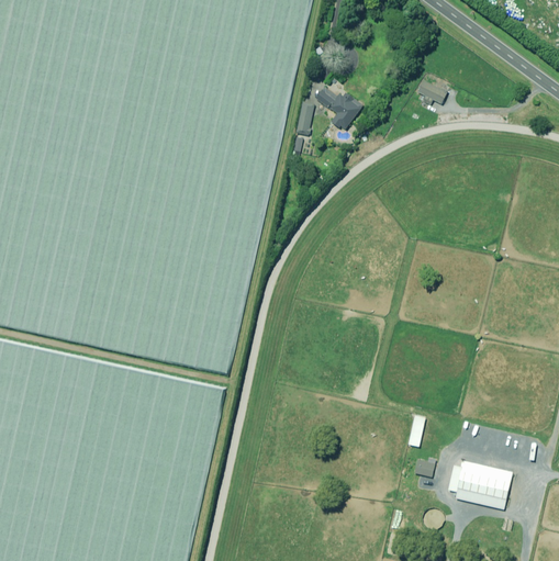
[(447,91),(424,80),(418,92),(424,94),(422,100),(431,104),(433,99),(442,103),(447,91)]
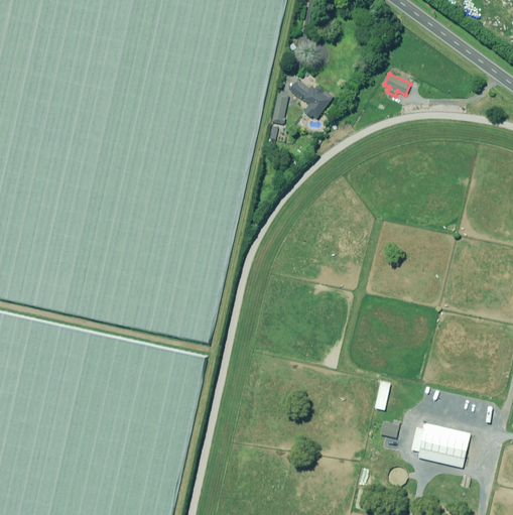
[(303,88),(295,82),(289,90),(308,104),(303,111),(311,117),(312,115),(316,119),(331,99),(307,82),(303,88)]
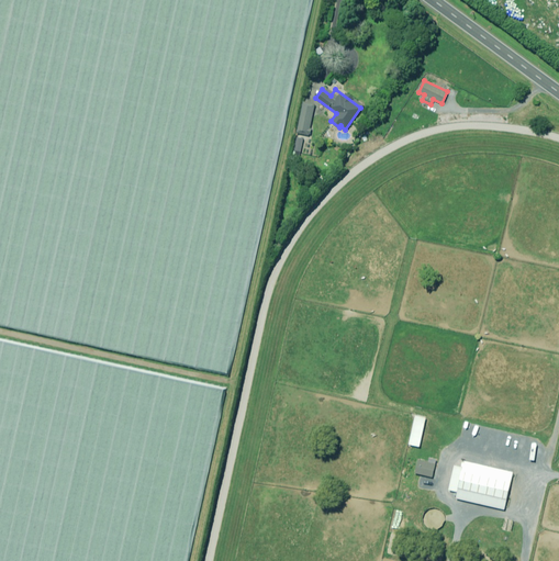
[(314,103),(302,101),(297,130),(309,132),(314,103)]
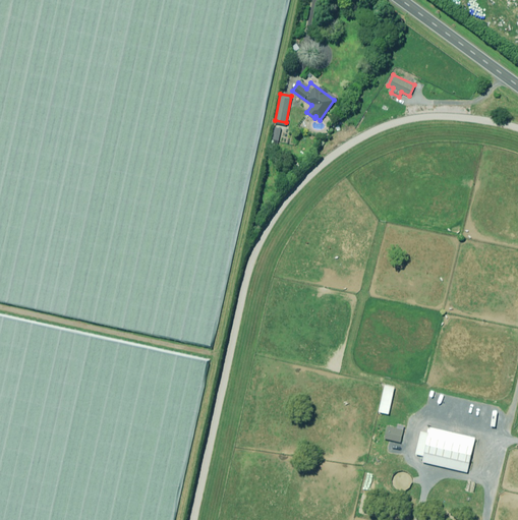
[(282,127),(273,124),(270,137),(278,139),(282,127)]
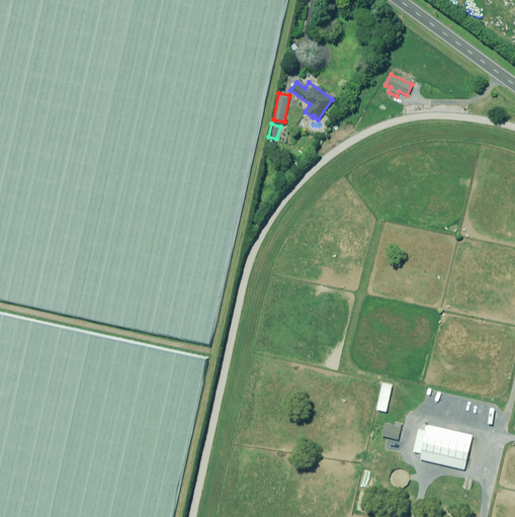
[(393,384),(381,382),(376,409),(387,412),(393,384)]
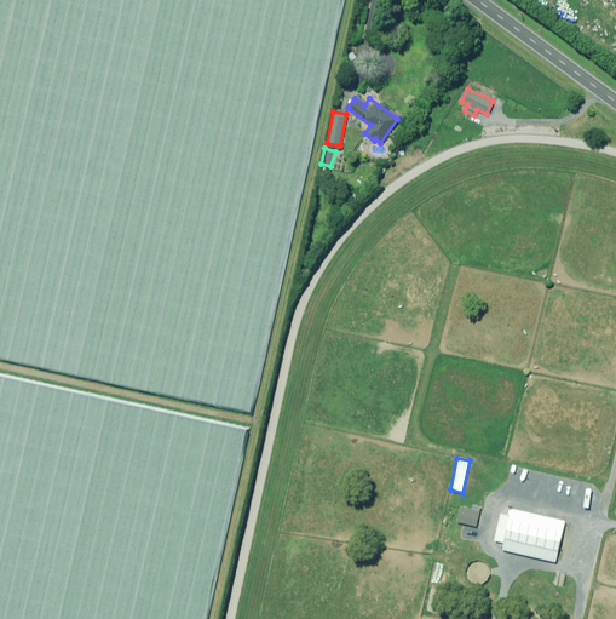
[(479,511),(460,506),(456,521),(476,526),(479,511)]
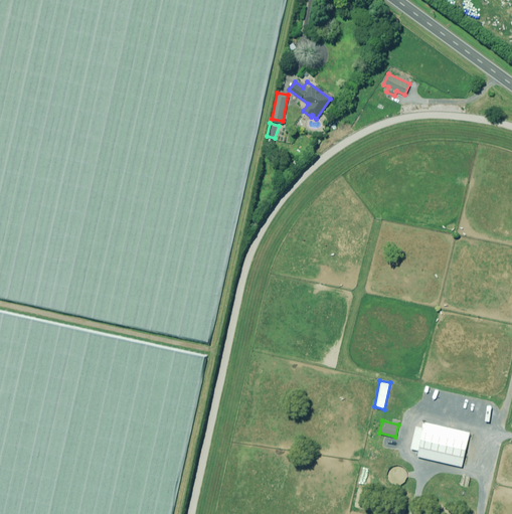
[(470,433),(425,421),(423,429),(415,426),(410,449),(418,451),(417,456),(461,467),(470,433)]
